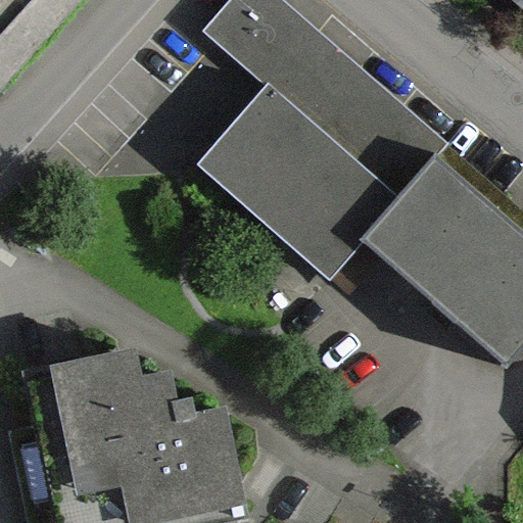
[(0,0),(0,77),(83,0),(0,0)]
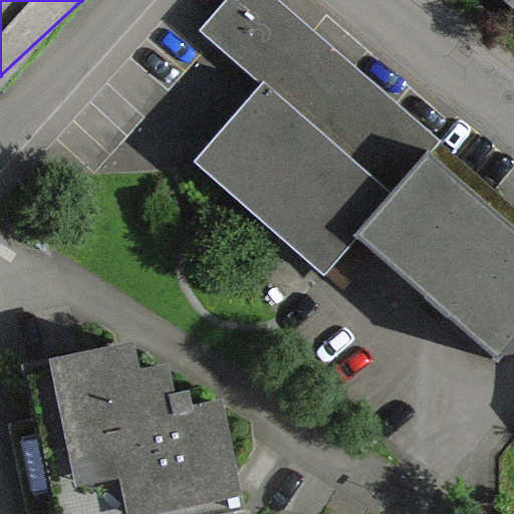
[(229,0),(203,30),(263,82),(394,197),(429,158),(442,143),(276,0),(229,0)]
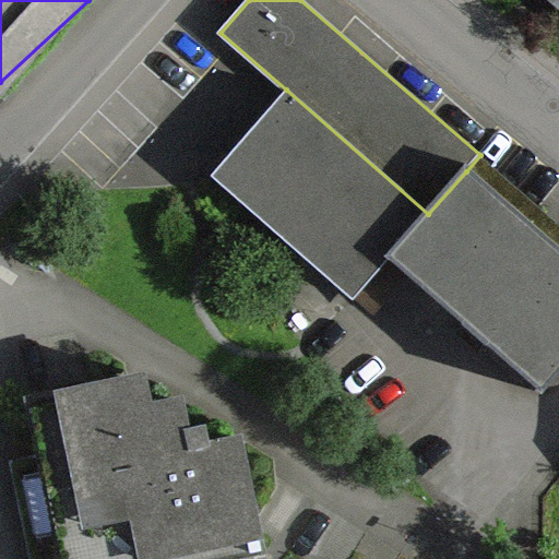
[(428,214),(286,90),(212,175),(356,297),(378,271),(391,257),(428,214)]
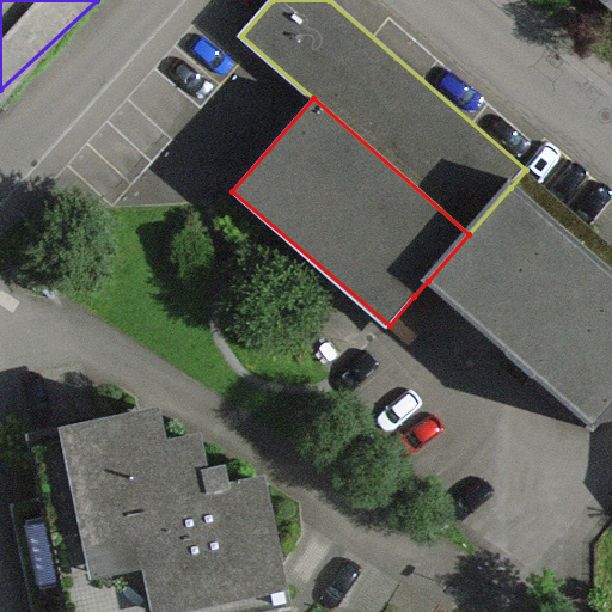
[(611,401),(611,276),(510,188),(469,234),(428,281),(525,367),(591,424),(611,401)]
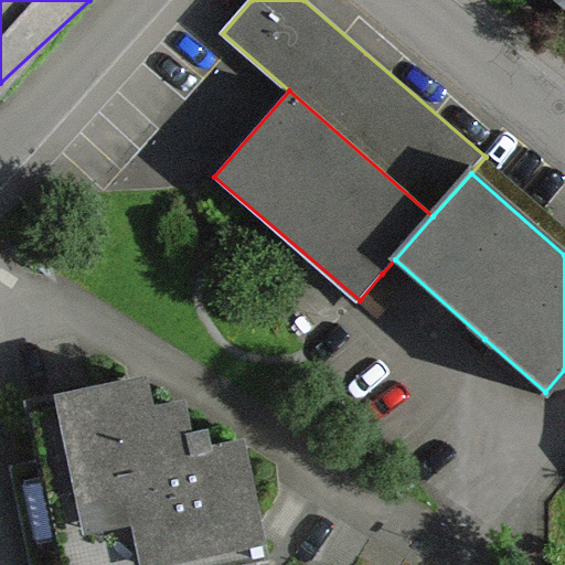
[(171,564),(237,552),(213,428),(179,435),(174,413),(160,416),(155,388),(120,395),(115,369),(0,392),(0,459),(21,564),(171,564)]
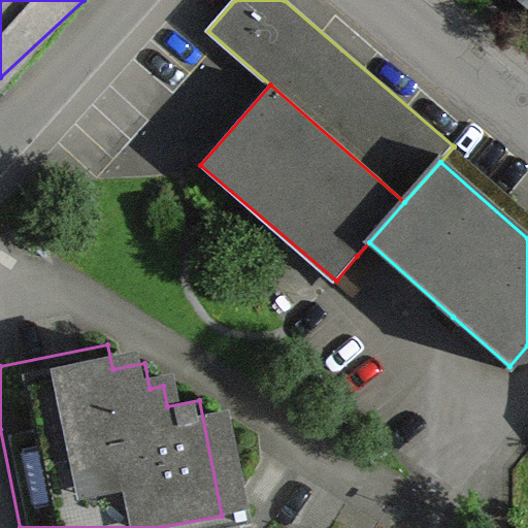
All buildings are outlined.
